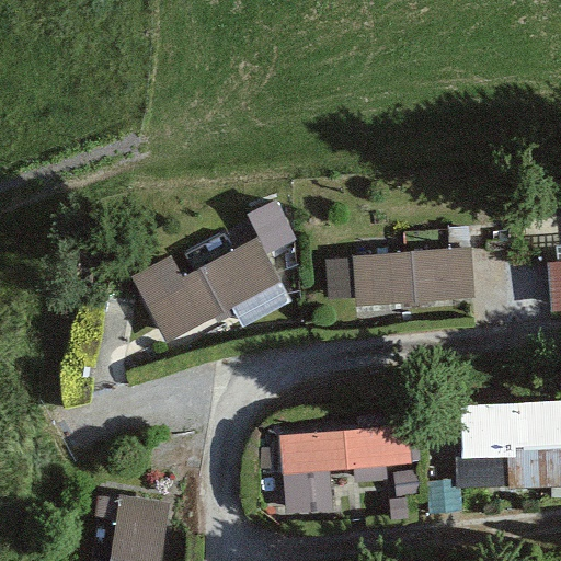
[(173,255),(132,277),(165,342),(281,281),(267,254),(297,239),(275,199),(247,215),(258,236),(184,275),(173,255)]
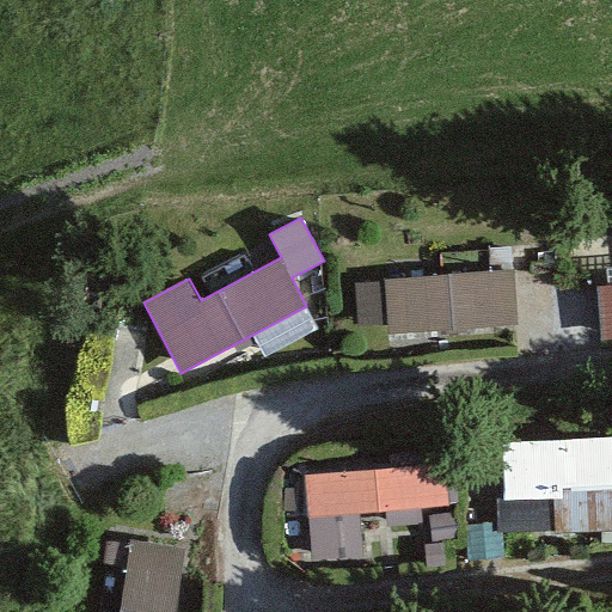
[(514,269),(384,281),(389,336),(519,324),(514,269)]
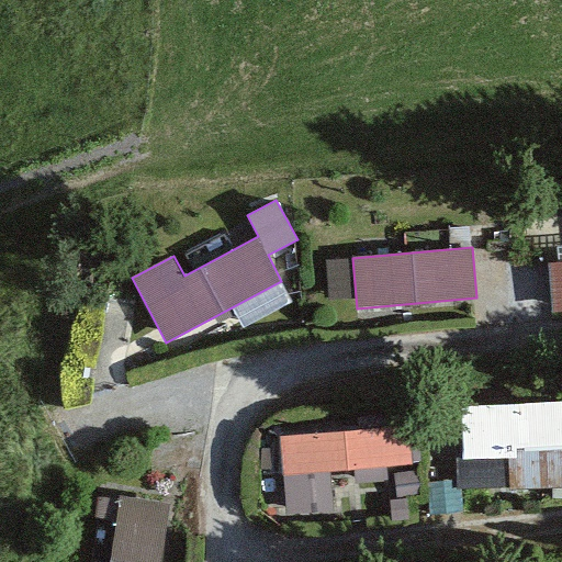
[(561,262),(549,265),(553,315),(561,314),(561,262)]
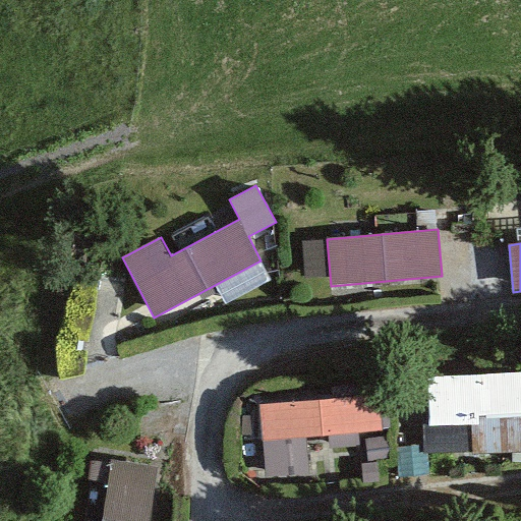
[(520,374),(428,378),(429,423),(424,423),(424,452),(520,450),(520,374)]
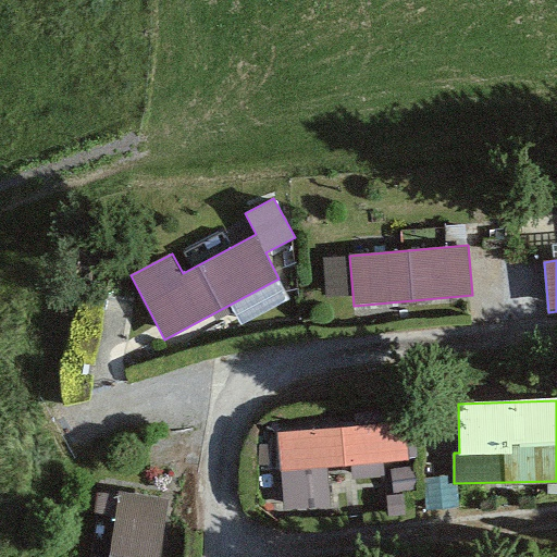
[(404,421),(275,433),(284,512),(333,507),(329,469),(407,461),(404,421)]
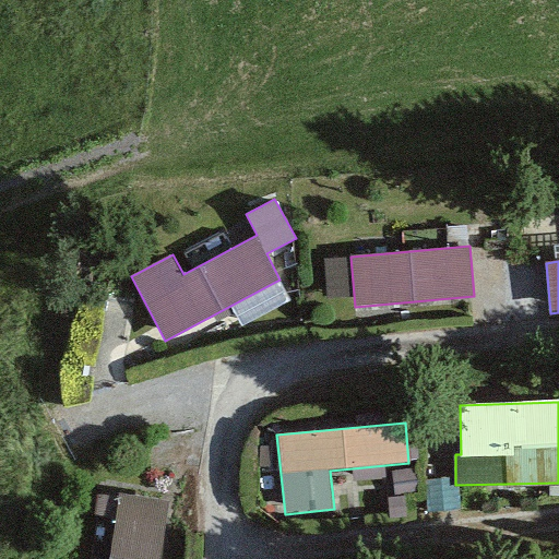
[(335,483),(335,519),(394,518),(393,483),(335,483)]
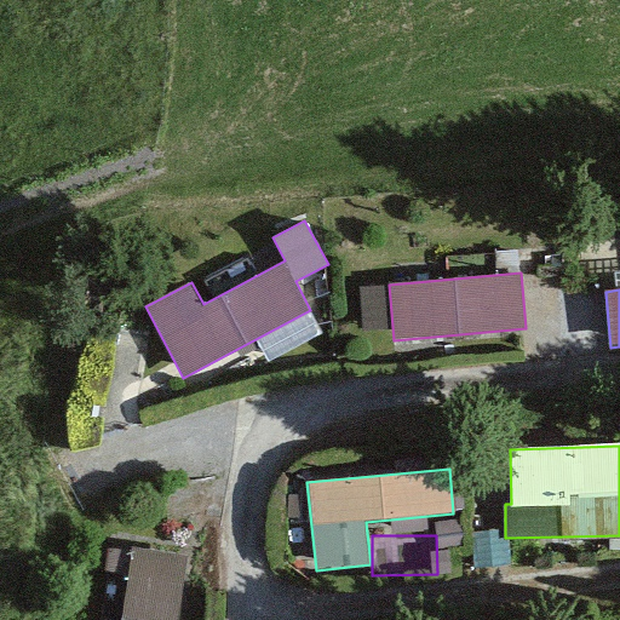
[(179,619),(190,558),(132,549),(119,619),(179,619)]
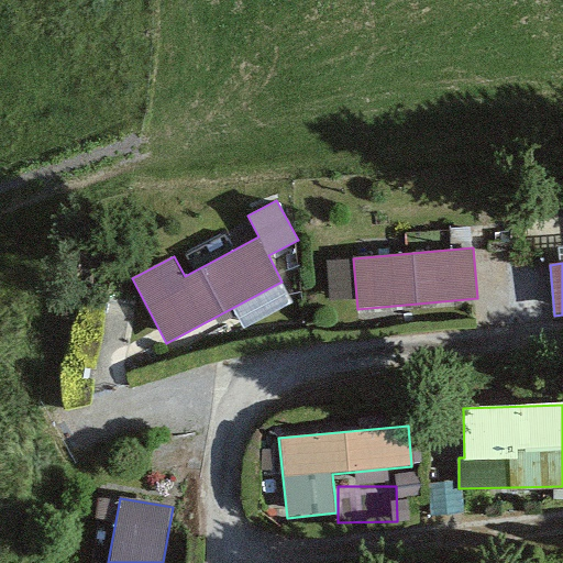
All buildings are outlined.
